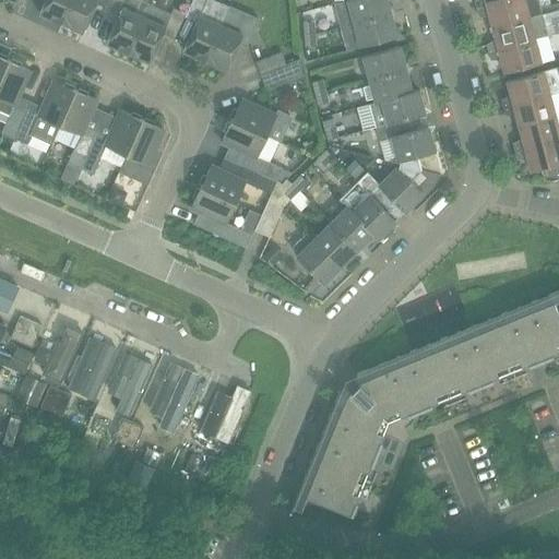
[(46,0),(40,14),(62,24),(72,0),(46,0)]
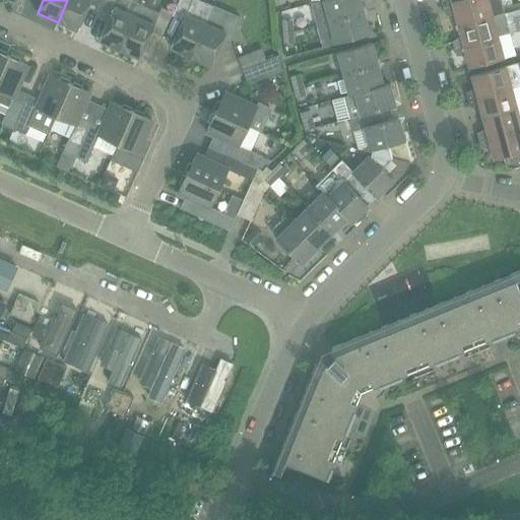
[(67,0),(58,22),(77,31),(89,4),(101,9),(105,0),(67,0)]
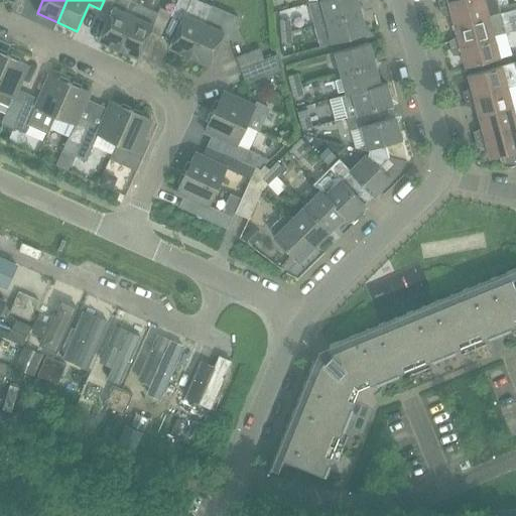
[(104,0),(100,9),(111,14),(99,41),(119,49),(139,4),(129,0),(104,0)]
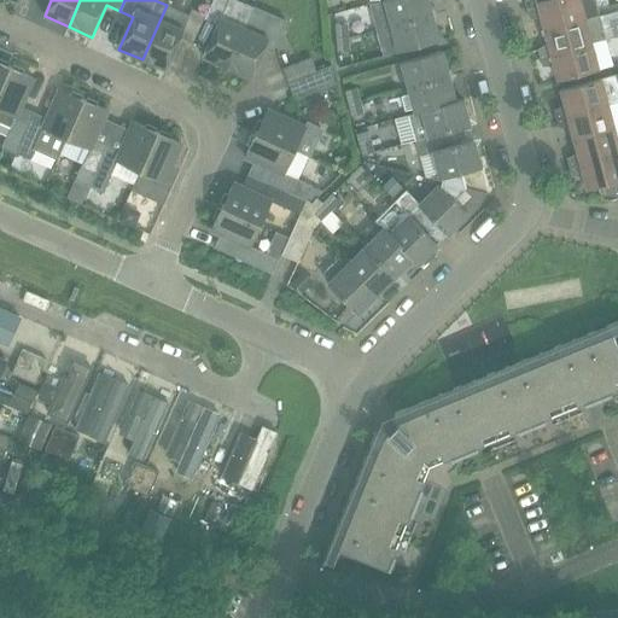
[(213,0),(207,16),(204,19),(216,25),(203,58),(227,68),(245,29),(222,19),(231,0),(213,0)]
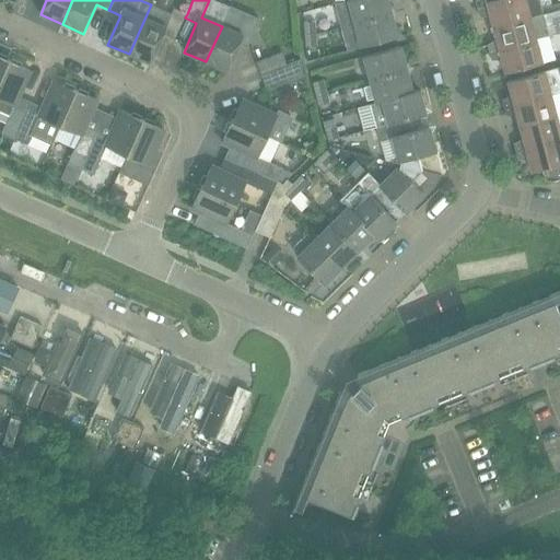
[(353,0),(335,6),(341,28),(392,14),(387,0),(353,0)]
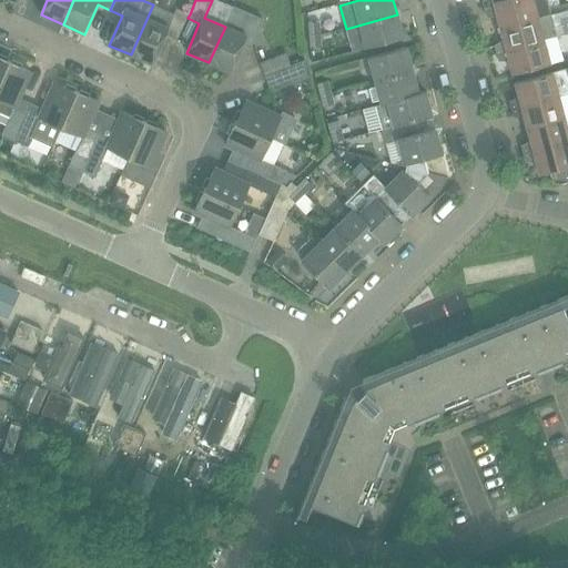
[(488,0),(483,2),(485,9),(518,0),(488,0)]
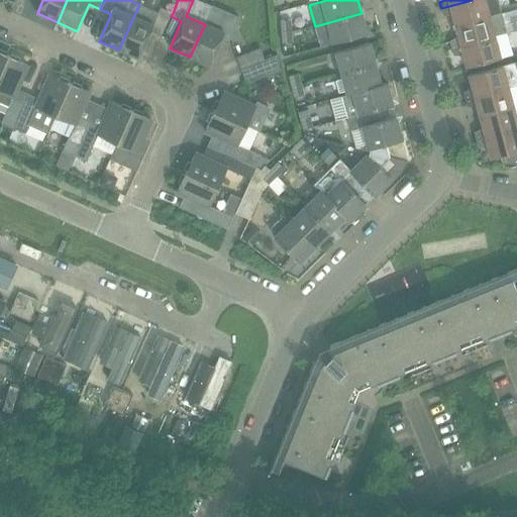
[(496,0),(472,0),(441,8),(443,15),(452,13),(455,26),(500,14),(496,0)]
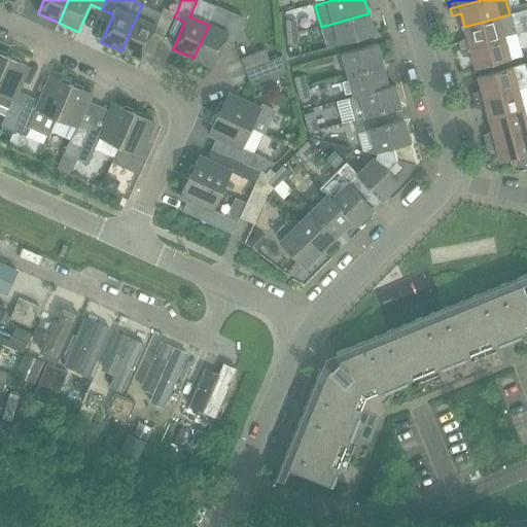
[(162,13),(142,4),(121,50),(141,60),(154,32),(165,37),(174,16),(176,13),(164,7),(162,13)]
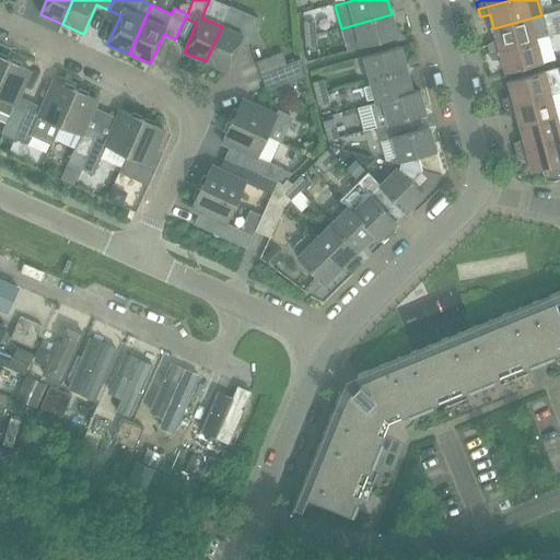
[(230,7),(222,26),(206,61),(229,71),(241,42),(247,45),(258,19),(230,7)]
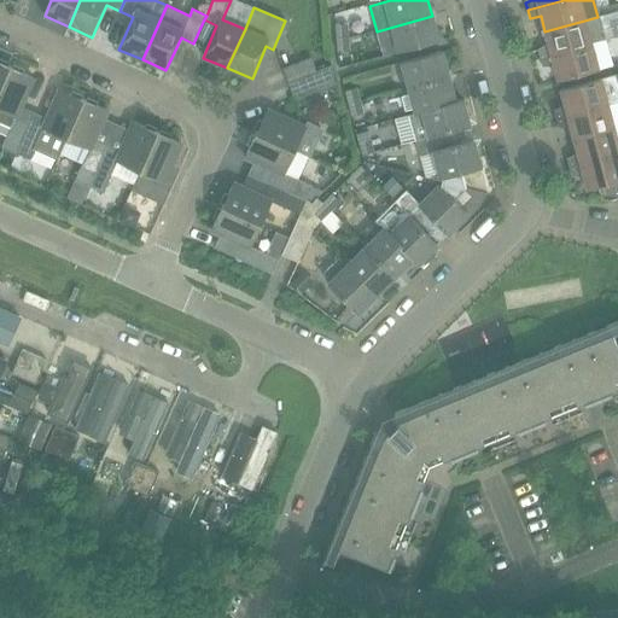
[(432,16),(377,31),(384,57),(439,41),(432,16)]
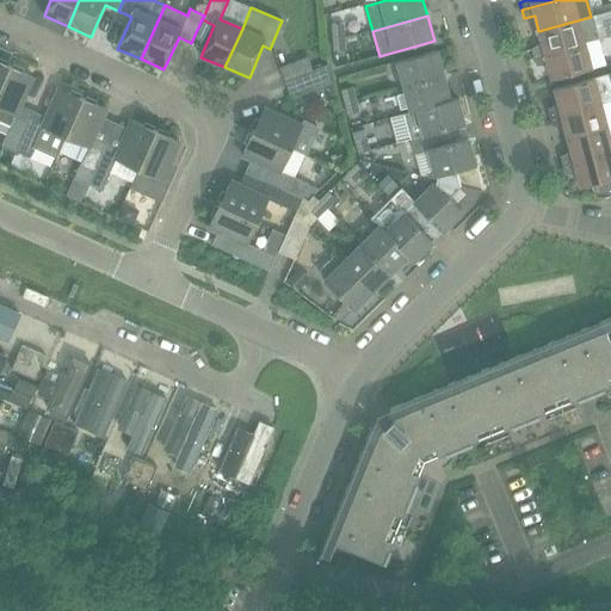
[(598,41),(591,17),(538,31),(543,47),(531,49),(534,57),(585,44),(598,41)]
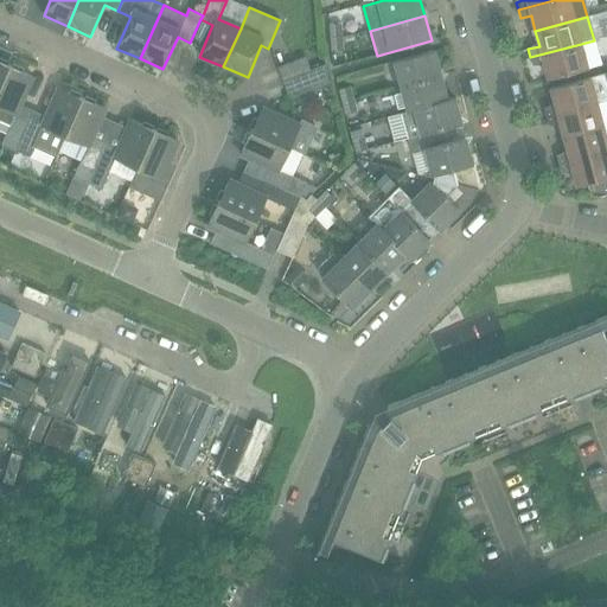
[(343,37),(342,24),(330,25),(331,38),(343,37)]
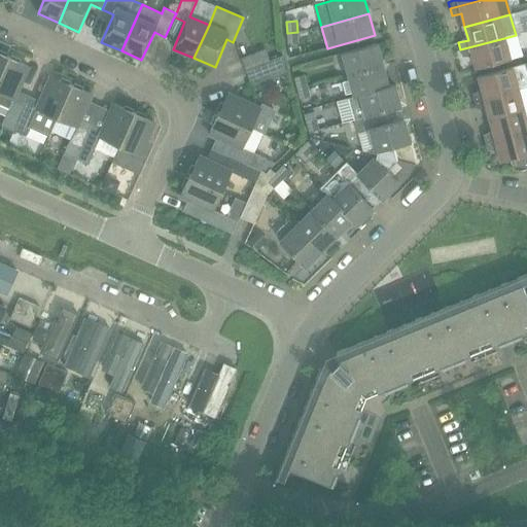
[(299,43),(297,32),(287,33),(288,44),(299,43)]
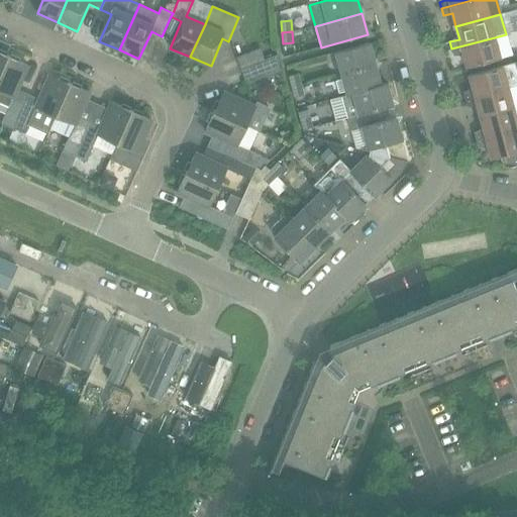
[(501,59),(495,37),(451,48),(453,56),(462,54),(467,68),(501,59)]
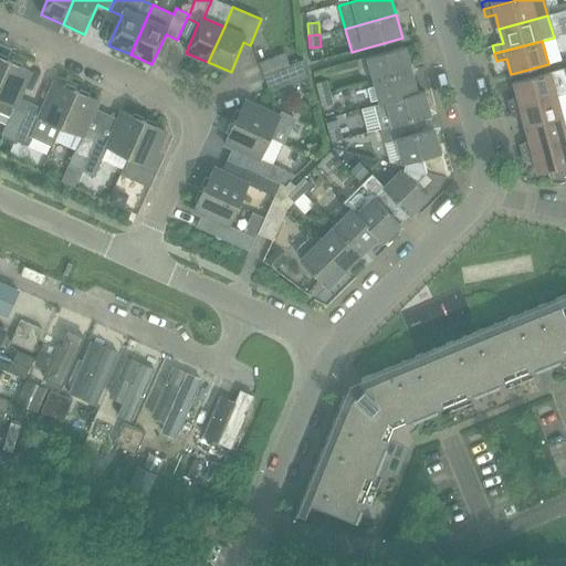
[(368,58),(375,81),(411,71),(405,48),(368,58)]
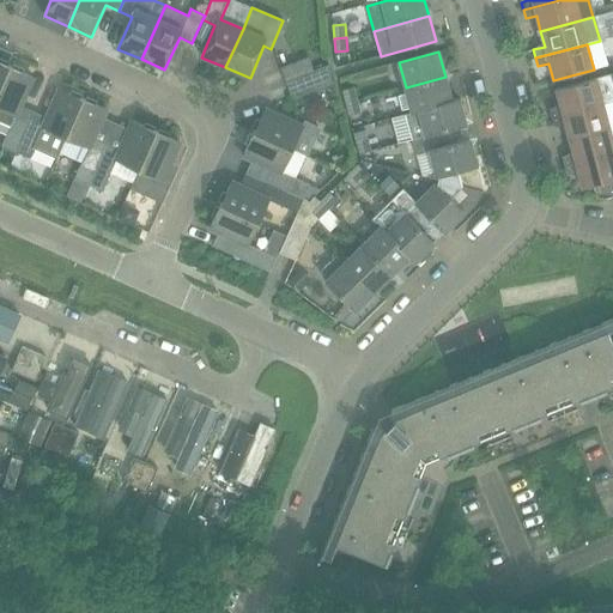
[(280,68),(286,83),(314,72),(309,58),(280,68)]
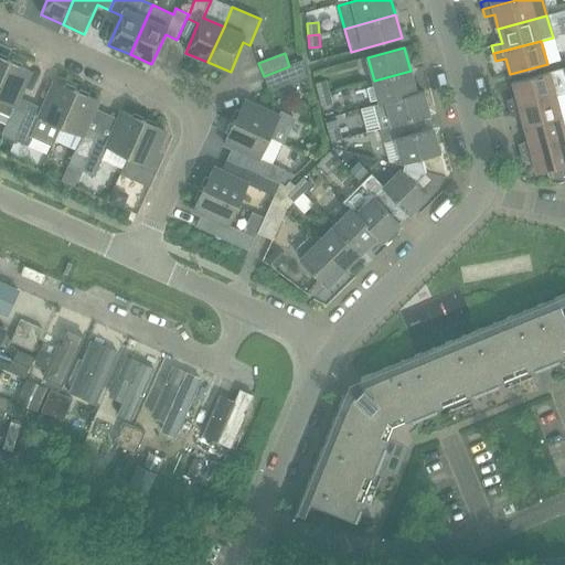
[(0,82),(9,62),(0,57),(0,82)]
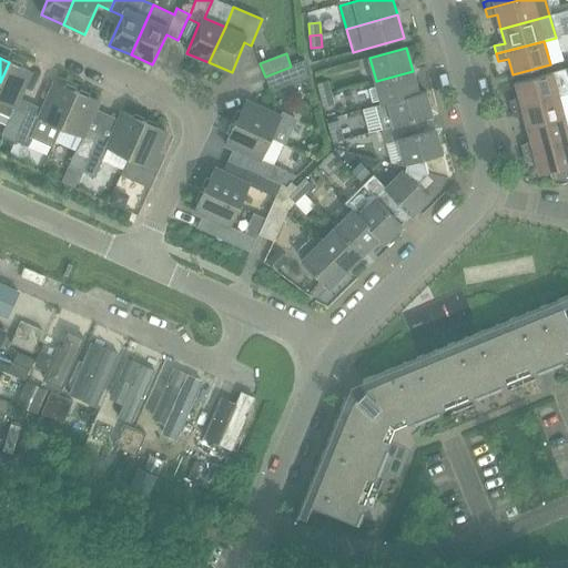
[(305,61),(291,67),(265,77),(271,91),(307,77),(305,61)]
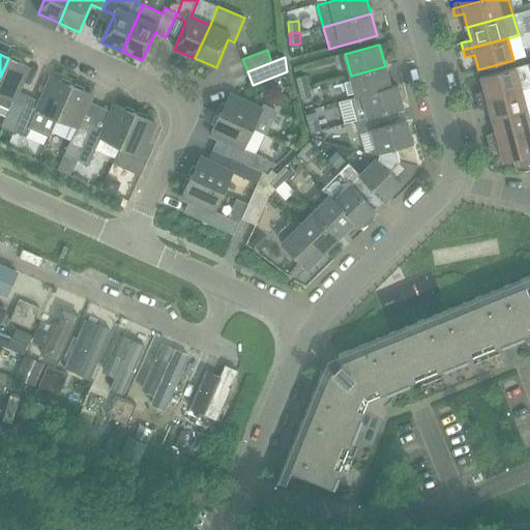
[(0,108),(8,112),(2,127),(13,133),(29,96),(19,92),(29,67),(8,58),(0,77),(0,108)]
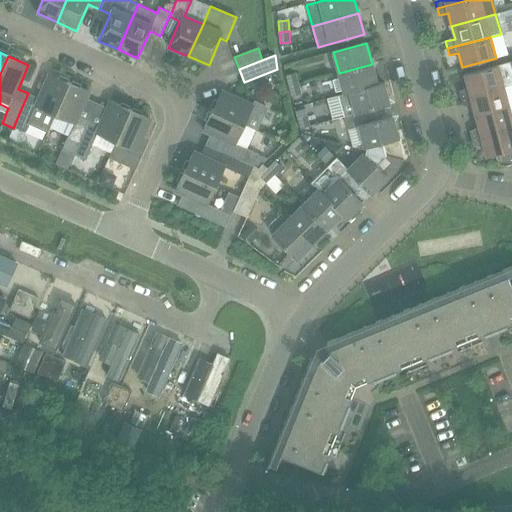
[(468,90),(459,92),(461,99),(504,87),(511,85),(511,71),(510,63),(498,66),(464,75),(468,90)]
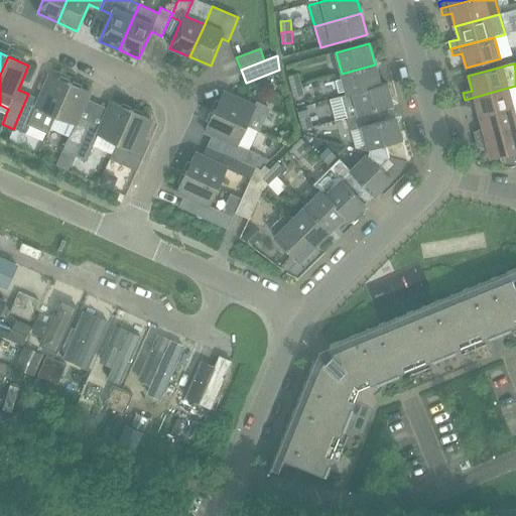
[(347,92),(348,95),(386,85),(386,84),(380,85),(375,65),(342,74),(343,79),(336,82),(339,94),(347,92)]
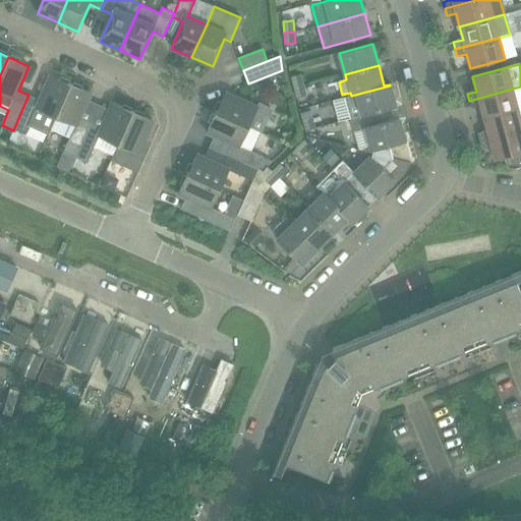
[(304,85),(301,74),(291,77),(294,89),(304,85)]
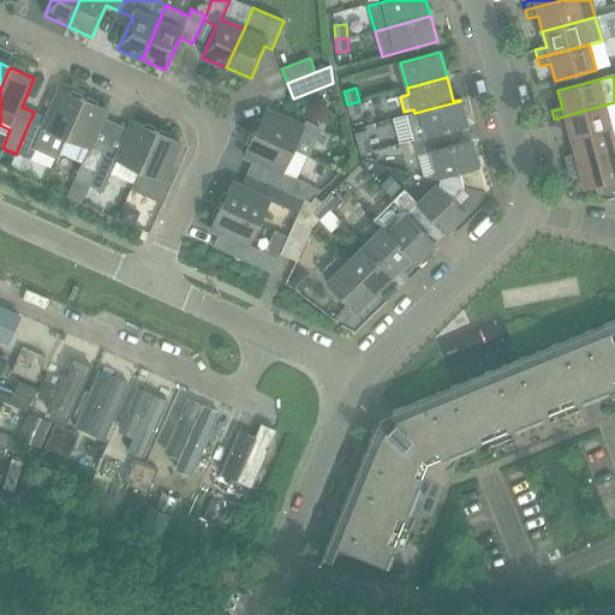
[(58,160),(60,154),(84,101),(59,89),(47,118),(34,112),(16,154),(30,160),(35,150),(58,160)]
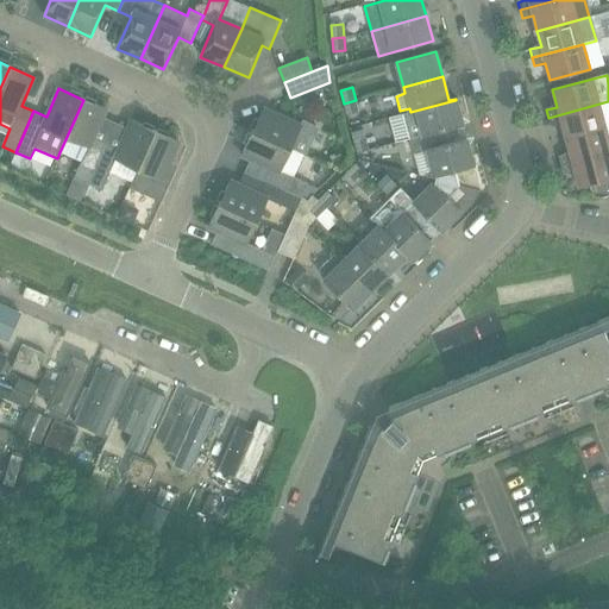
[(74,179),(88,184),(107,144),(93,138),(106,110),(83,100),(60,152),(81,162),(74,179)]
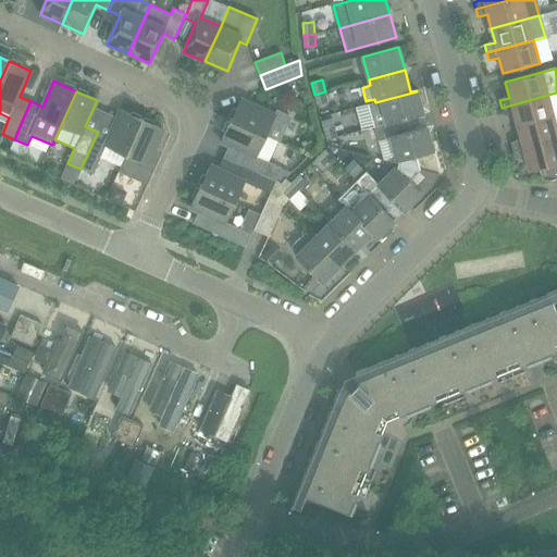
[(327,103),(325,91),(314,95),(318,106),(327,103)]
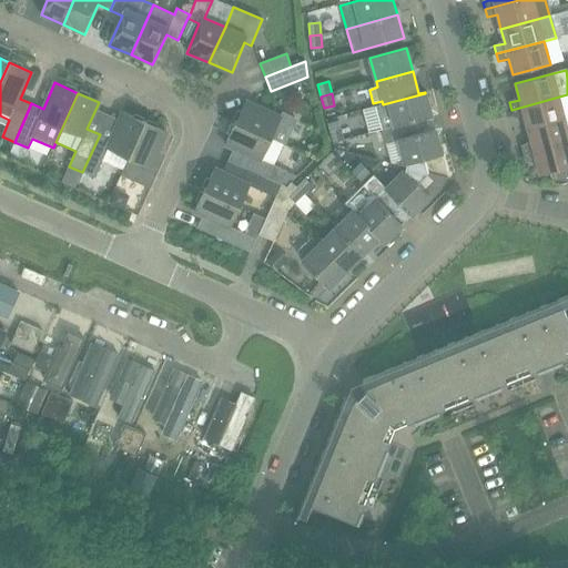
[(425,93),(377,107),(383,130),(432,117),(425,93)]
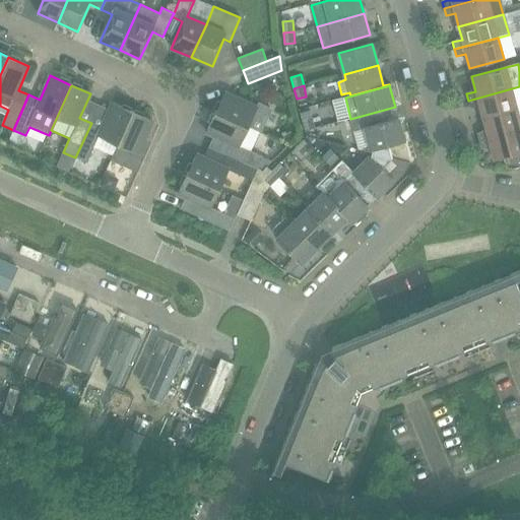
[(479,105),(482,118),(517,109),(512,88),(468,101),(470,108),(479,105)]
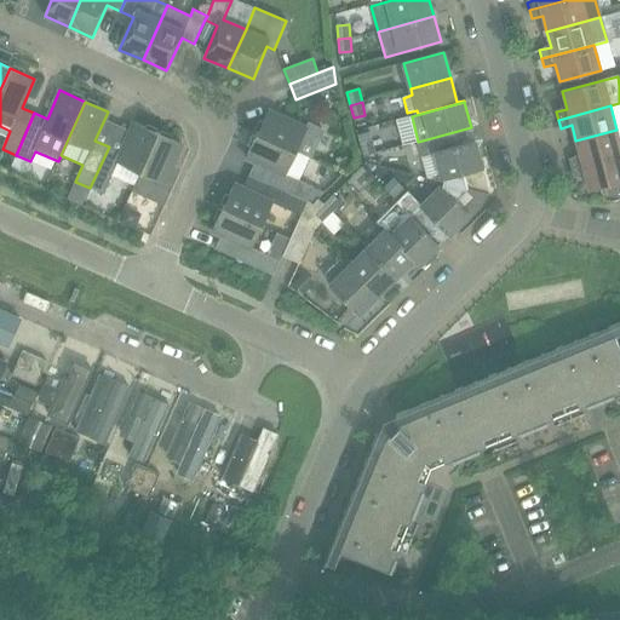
[(268,110),(257,135),(296,153),(297,150),(313,159),(325,131),(310,124),(306,128),(268,110)]
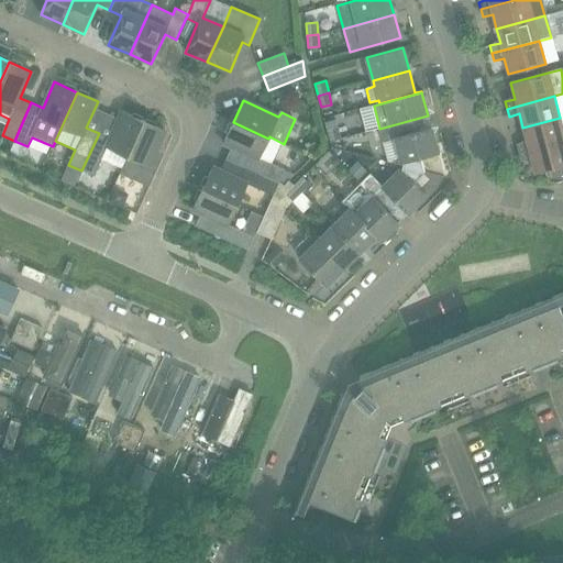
[(107,147),(128,157),(143,121),(122,112),(110,138),(99,133),(81,170),(95,176),(107,147)]
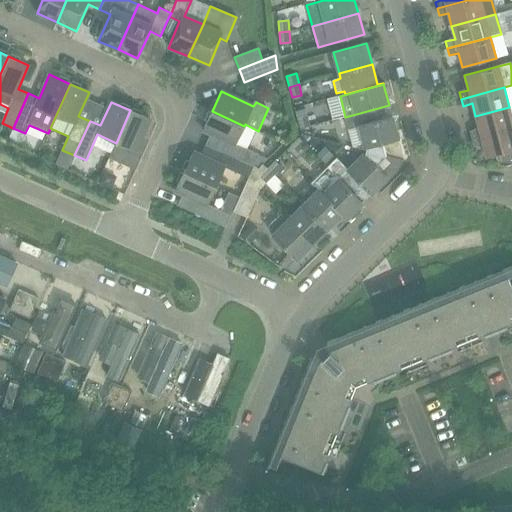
[(367,148),(366,151),(386,157),(386,156),(382,144),(398,139),(389,105),(345,117),(349,129),(359,125),(366,148),(367,148)]
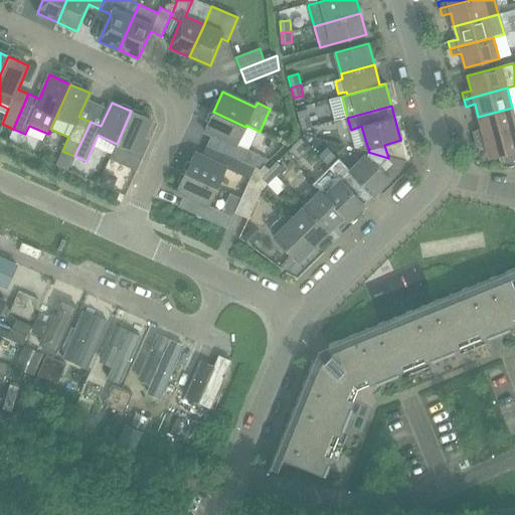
[(472,133),(474,140),(514,129),(514,118),(512,108),(478,117),(482,130),(472,133)]
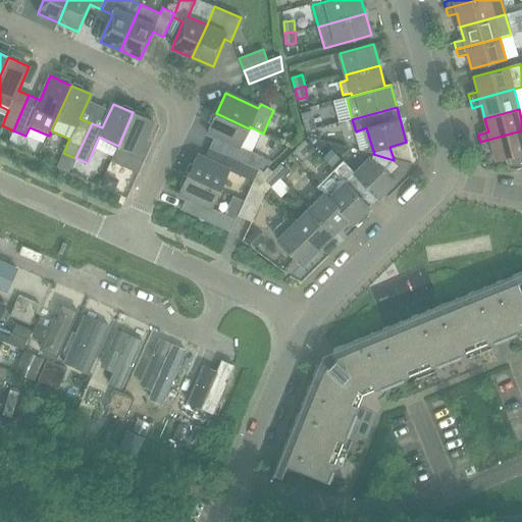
[(302,114),(306,132),(316,129),(311,111),(302,114)]
